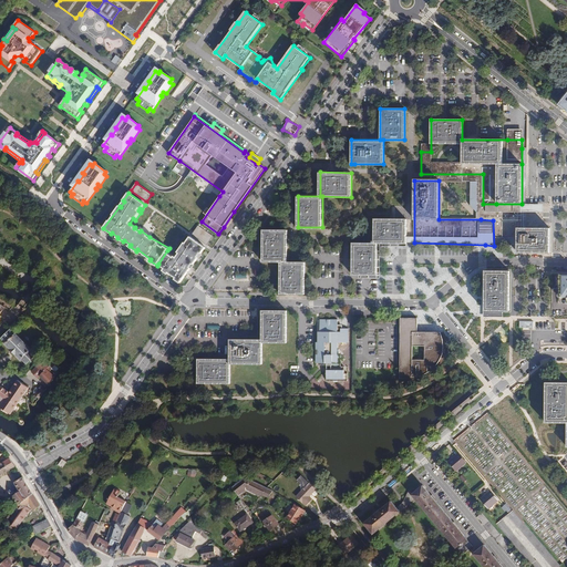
[(522,212),(484,212),(481,219),(498,219),(496,239),(519,238),(517,251),(550,251),(549,228),(526,228),(522,228),(522,212)]
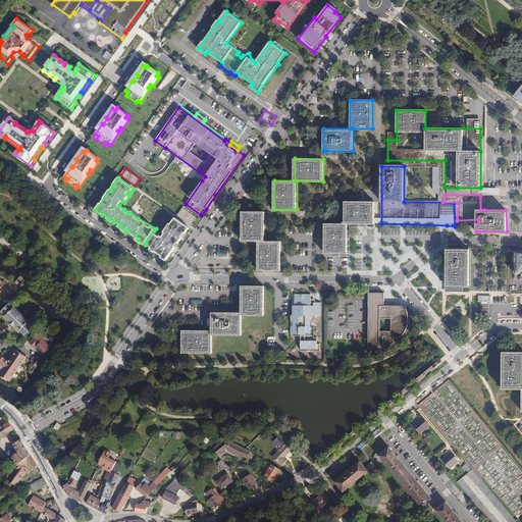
[(375,219),(374,202),(345,203),(345,224),(325,224),(325,253),(331,253),(348,253),(348,224),(375,224),(375,219)]
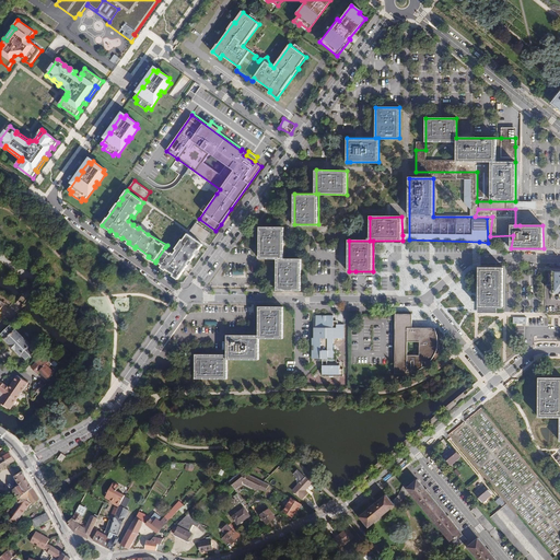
[(211,233),(196,222),(191,229),(189,231),(205,242),(211,233)]
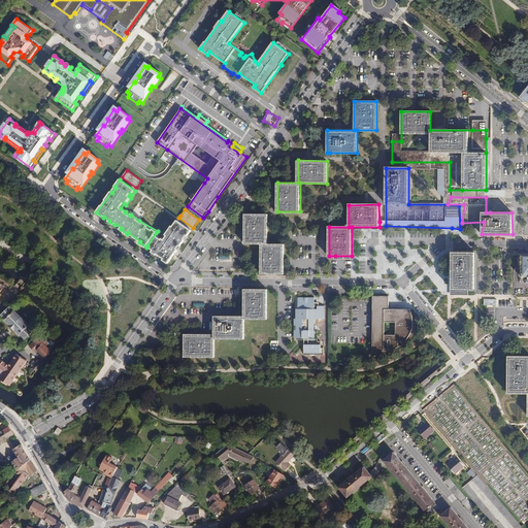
[(268,242),(268,213),(245,213),(244,242),(262,242),(262,271),(285,272),(285,243),(268,242)]
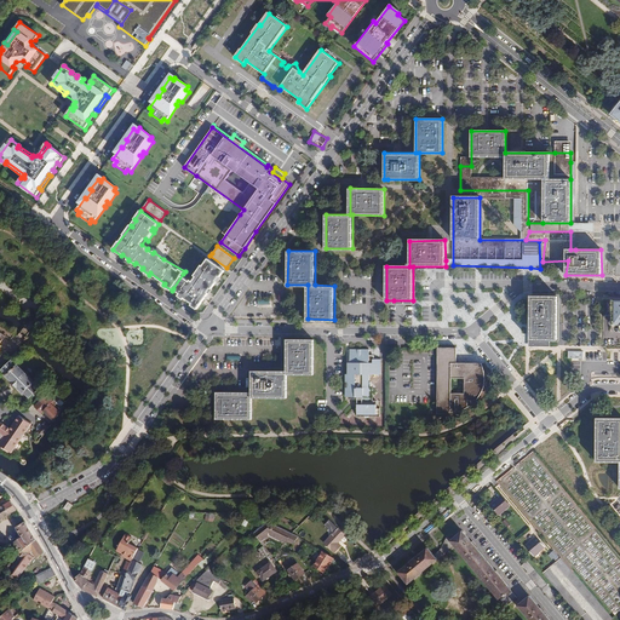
[(199,309),(225,270),(208,258),(204,265),(202,265),(196,274),(197,275),(195,280),(193,277),(191,280),(183,274),(173,288),(181,293),(179,296),(184,299),(185,298),(194,303),(193,305),(199,309)]
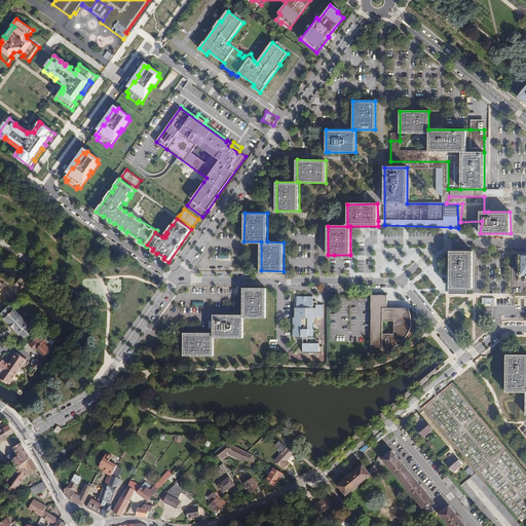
[(378,229),(378,226),(350,226),(350,255),(334,255),(334,257),(352,257),(352,229),(378,229)]
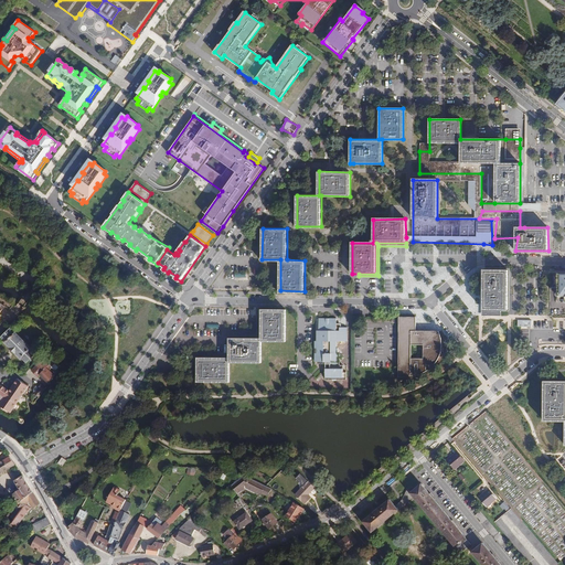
[(508,270),(483,269),(482,306),(482,309),(486,309),(486,313),(491,313),(491,316),(500,316),(500,309),(507,309),(508,270)]
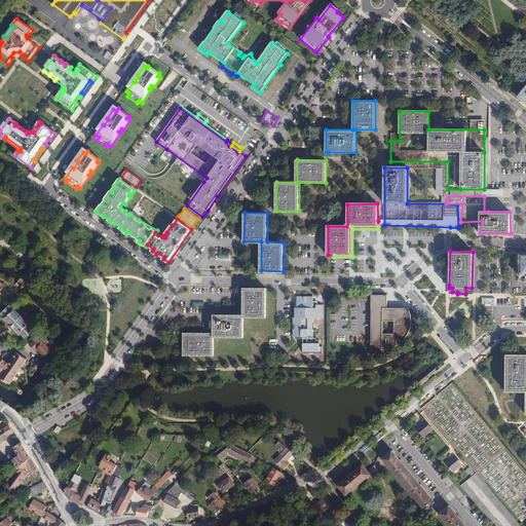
[(525,254),(512,255),(512,267),(520,268),(520,274),(525,274),(525,254)]
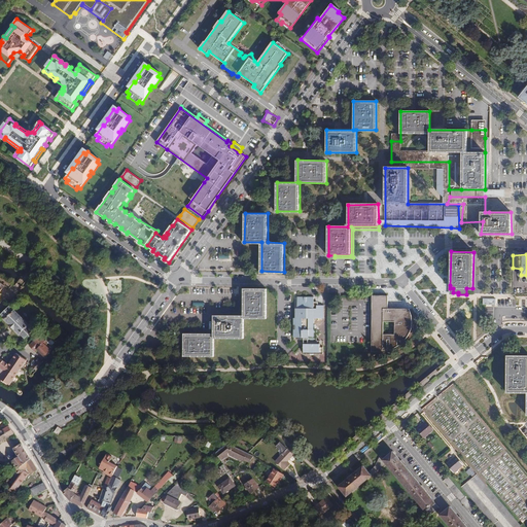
[(267,288),(243,288),(243,316),(213,316),(213,334),(183,334),(184,356),(213,356),(213,339),(243,338),(243,318),(267,318),(267,288)]
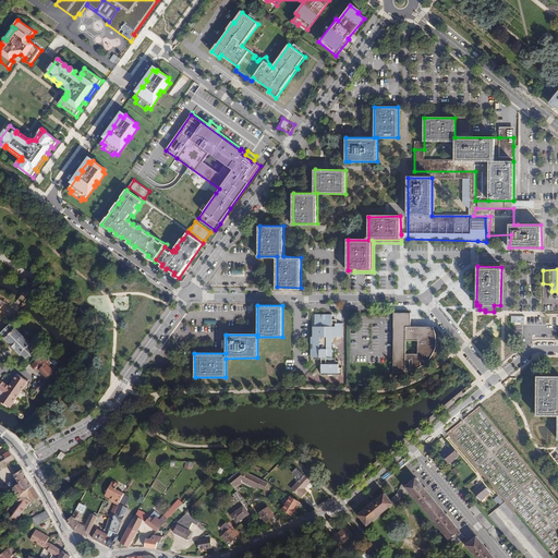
[(395,313),(393,372),(411,373),(411,360),(413,360),(413,365),(422,365),(422,360),(427,360),(429,358),(431,355),(433,351),(434,349),(435,343),(435,338),(434,332),(433,329),(432,327),(426,327),(426,328),(411,328),(411,325),(411,313),(407,313),(395,313)]
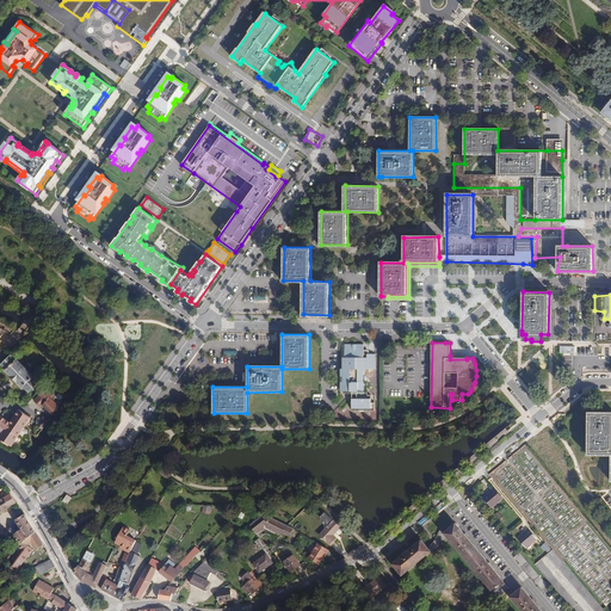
[(369,345),(345,345),(345,358),(343,358),(343,369),(340,369),(340,377),(343,377),(343,392),(344,392),(344,394),(351,394),(351,392),(359,392),(359,399),(351,399),(351,401),(350,402),(351,403),(351,409),(352,411),(358,411),(358,412),(364,412),(364,411),(374,411),(374,402),(370,402),(370,395),(366,395),(365,395),(365,392),(365,376),(363,376),(363,369),(375,369),(375,355),(369,355),(369,345)]
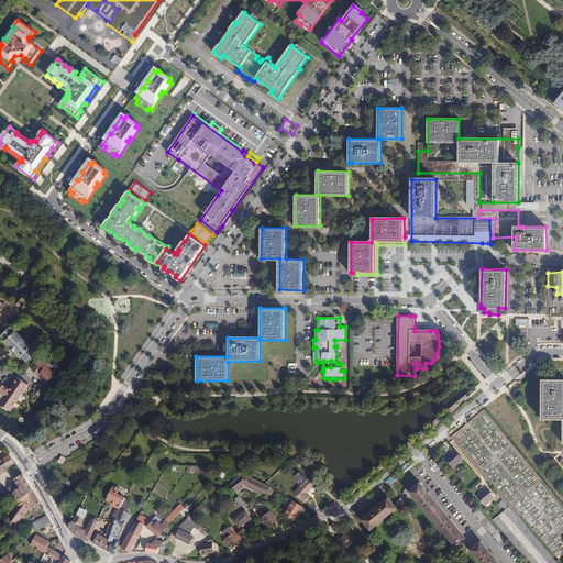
[(15,332),(11,328),(2,337),(7,341),(7,342),(21,356),(22,356),(26,361),(35,352),(31,348),(17,332),(15,332)]
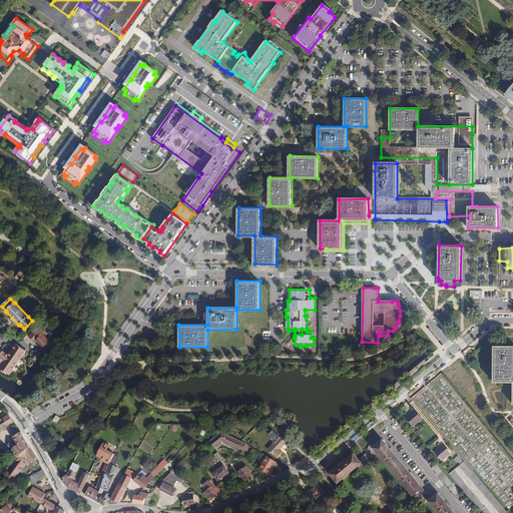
[(36,340),(44,348),(52,338),(48,334),(47,335),(38,327),(33,331),(34,332),(29,337),(34,342),(36,340)]
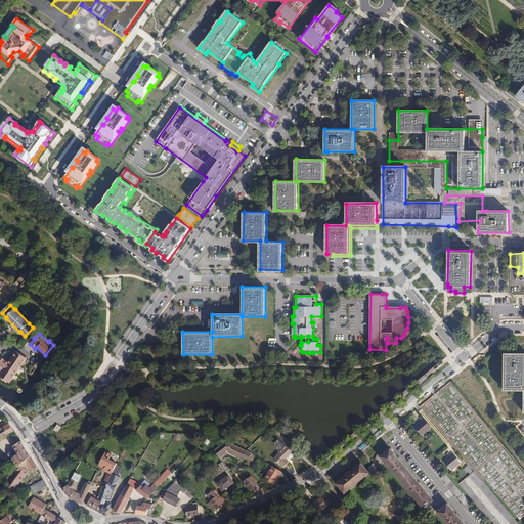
[(0,376),(18,389),(20,389),(31,375),(20,367),(27,358),(16,351),(9,362),(1,357),(0,358),(0,376)]
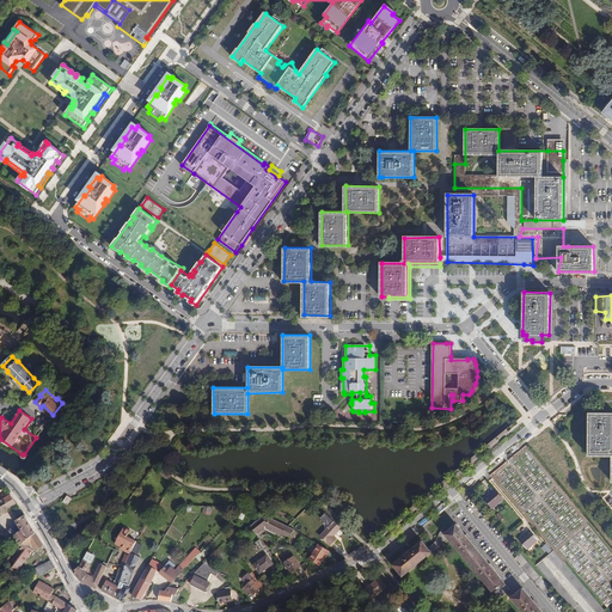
[(611,414),(589,414),(589,457),(611,458),(611,484),(611,483),(611,414)]
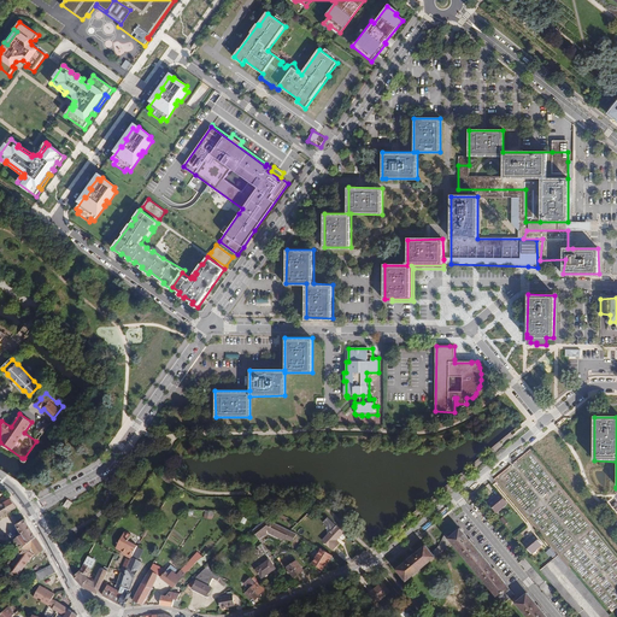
[(42,433),(50,423),(47,421),(40,432),(42,433)]
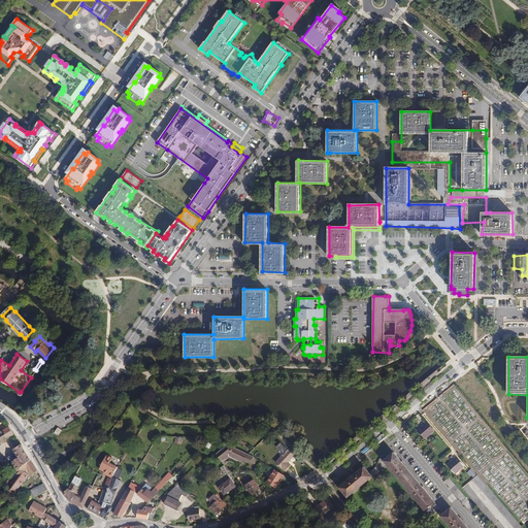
[(434,433),(427,424),(418,431),(425,440),(434,433)]
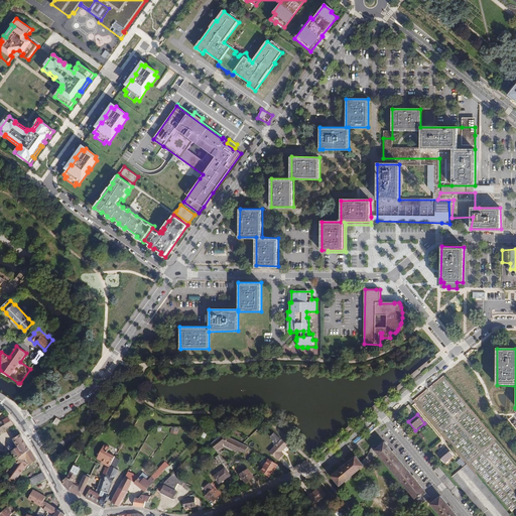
[(9,416),(0,421),(0,432),(11,426),(14,424),(9,416)]
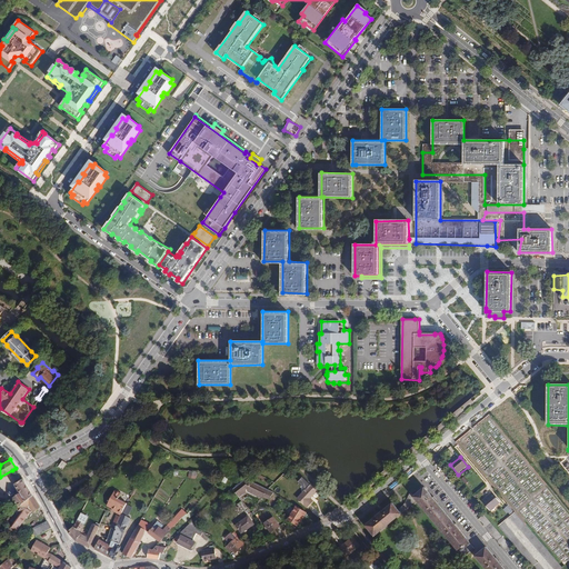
[(268,488),(247,477),(232,488),(240,497),(242,501),(249,498),(257,501),(262,498),(266,500),(276,492),(268,488)]
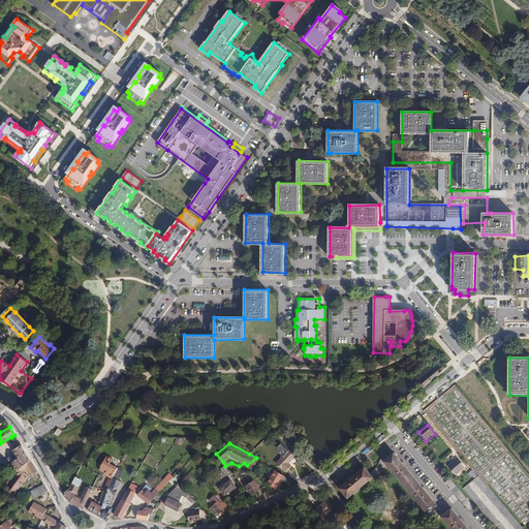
[(20,469),(31,461),(22,445),(14,449),(20,458),(13,462),(13,465),(10,469),(19,474),(7,489),(10,490),(11,489),(21,476),(24,472),(20,469)]
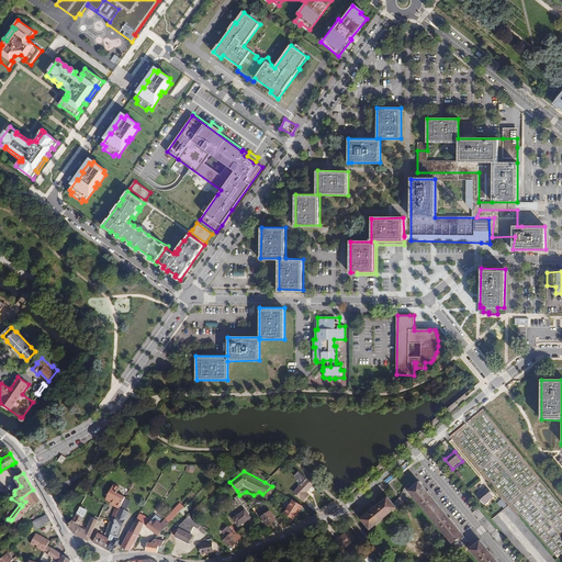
[(314,484),(307,478),(294,492),(303,502),(310,495),(306,492),(314,484)]
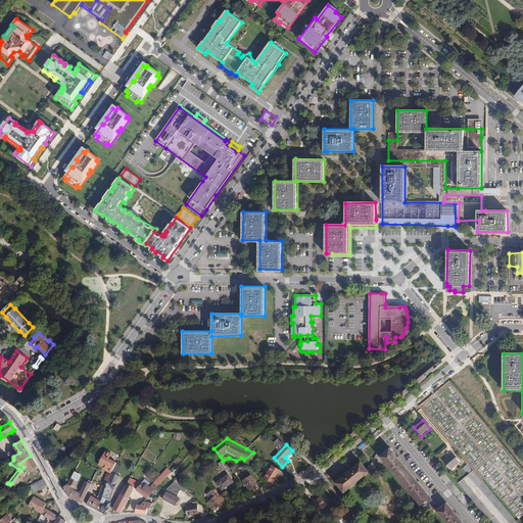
[(383,454),(379,458),(377,455),(373,464),(376,468),(383,462),(420,507),(421,506),(430,498),(389,449),(383,454)]
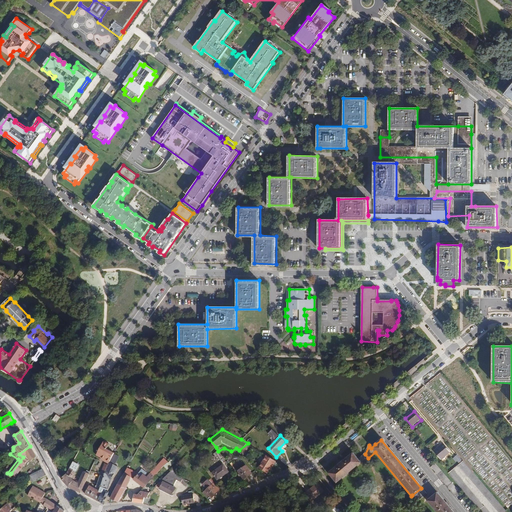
[(109,444),(104,441),(96,455),(101,457),(109,462),(115,453),(107,449),(109,444)]
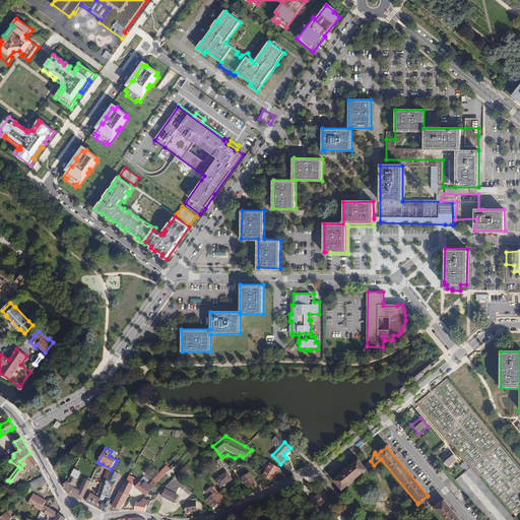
[(454,458),(447,449),(438,456),(445,465),(454,458)]
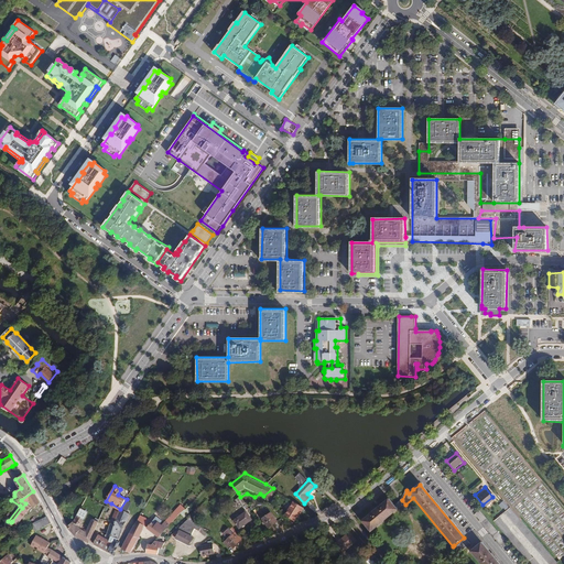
[(40,501),(33,491),(21,500),(25,503),(22,508),(12,521),(17,525),(32,506),(34,508),(41,502),(40,501)]
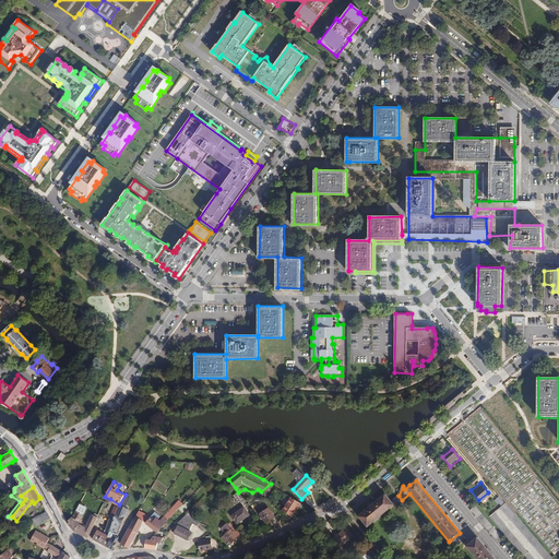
[(242,500),(237,492),(234,496),(234,497),(238,502),(242,500)]
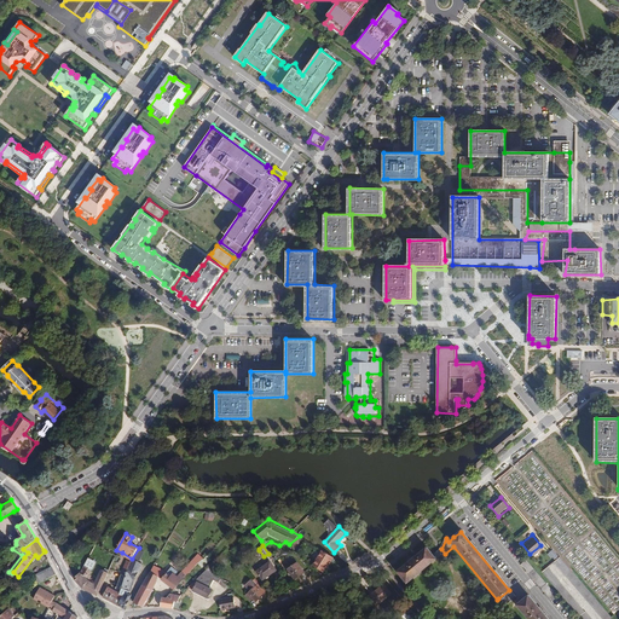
[(433,556),(427,548),(397,572),(406,585),(441,556),(438,551),(433,556)]
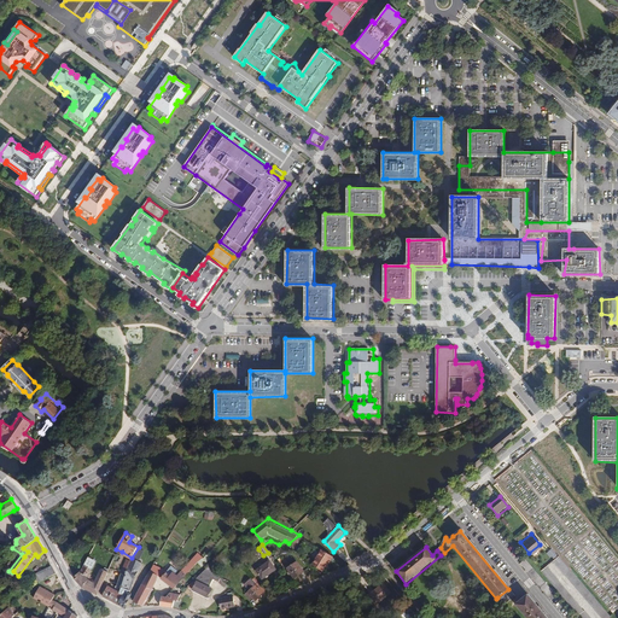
[(553,560),(558,555),(553,548),(547,553),(553,560)]
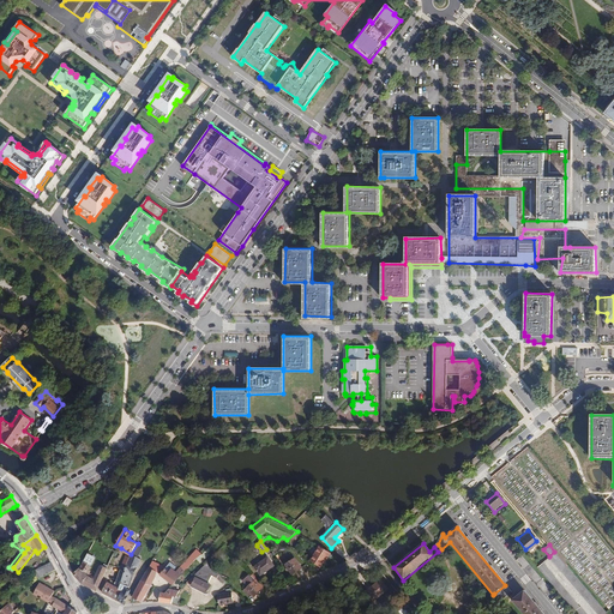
[(331,553),(319,547),(311,560),(320,566),(326,558),(327,559),(331,553)]
